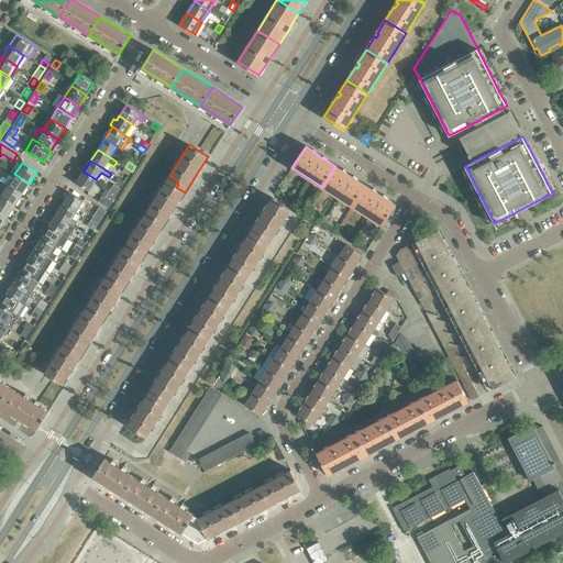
[(366,185),(353,177),(352,177),(348,175),(349,174),(335,166),(322,187),(352,206),(366,185)]
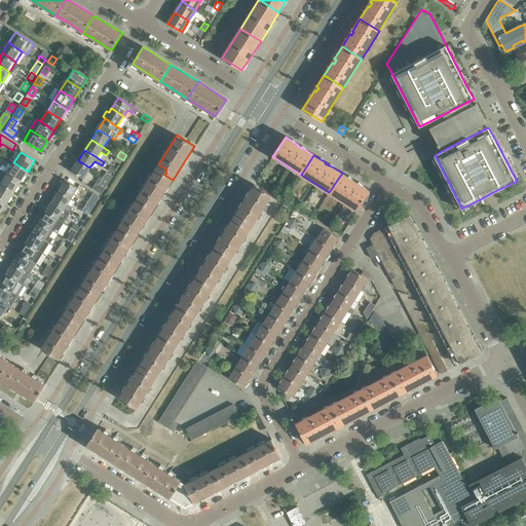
[(123,160),(117,156),(114,160),(120,164),(123,160)]
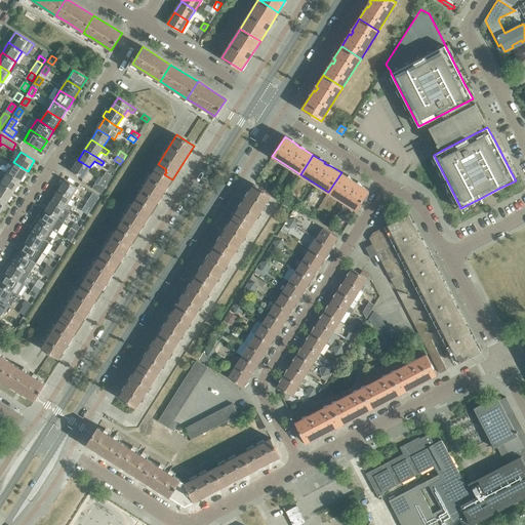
[(89,167),(78,160),(71,170),(83,178),(89,167)]
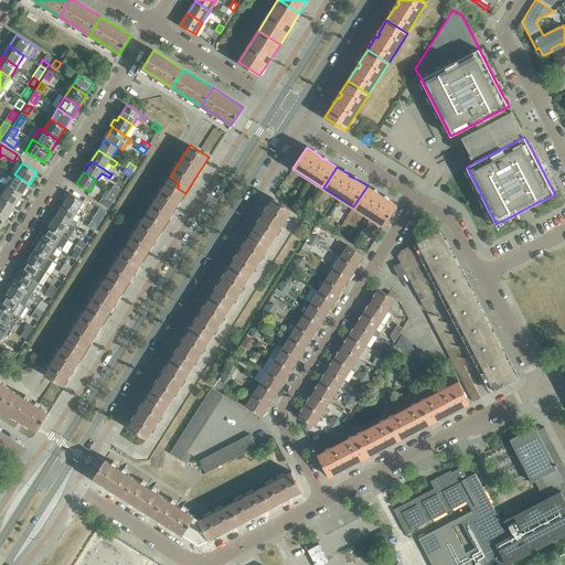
[(14,174),(8,185),(22,194),(30,184),(14,174)]
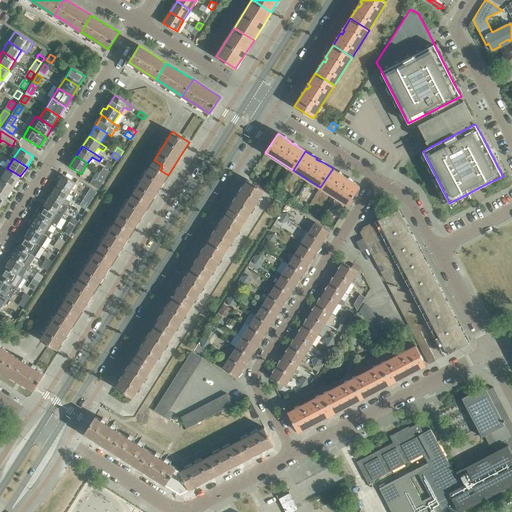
[(150,204),(168,175),(160,170),(162,168),(161,167),(162,165),(154,160),(133,193),(150,204)]
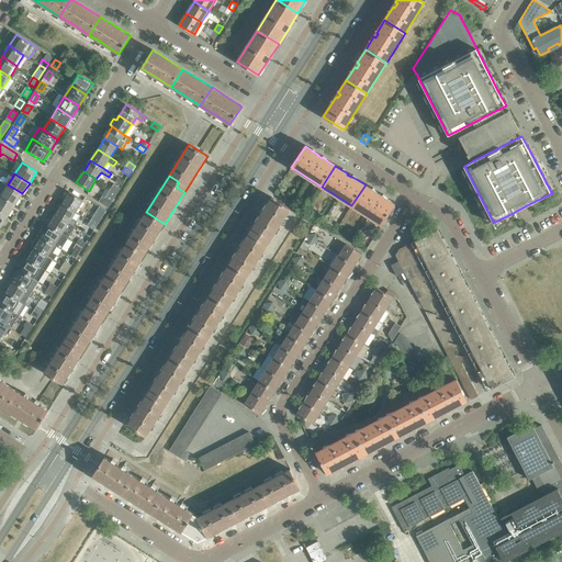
[(117,193),(121,189),(114,183),(111,189),(117,193)]
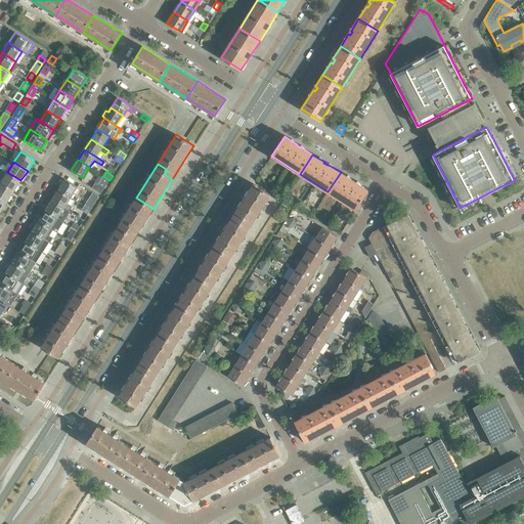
[(14,191),(20,180),(7,172),(1,182),(14,191)]
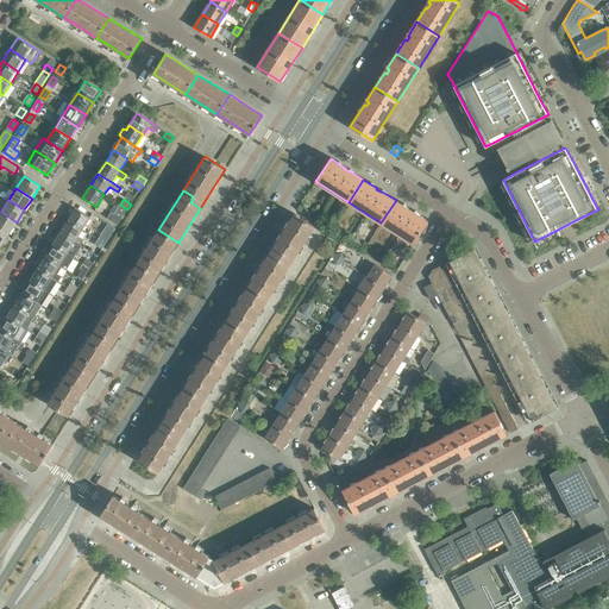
[(381,223),(395,232),(414,244),(428,221),(414,212),(413,213),(409,211),(409,209),(396,200),(381,223)]
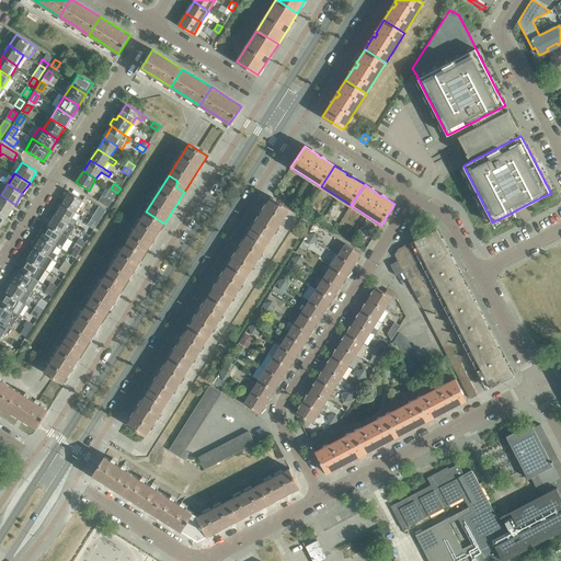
[(104,197),(102,196),(98,202),(107,208),(117,193),(111,189),(104,197)]
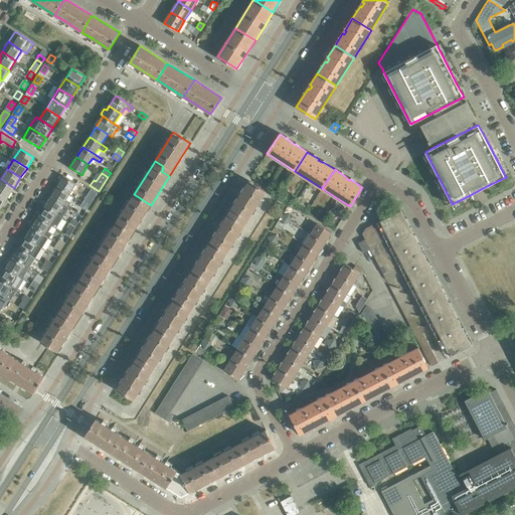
[(57,187),(69,194),(76,184),(64,176),(57,187)]
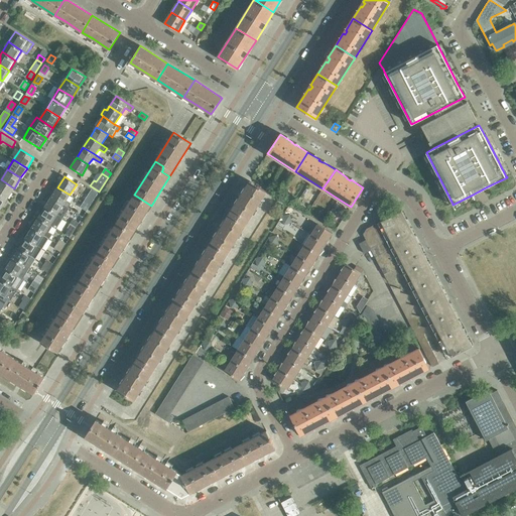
[(1,179),(0,180),(0,194),(7,199),(14,188),(1,179)]
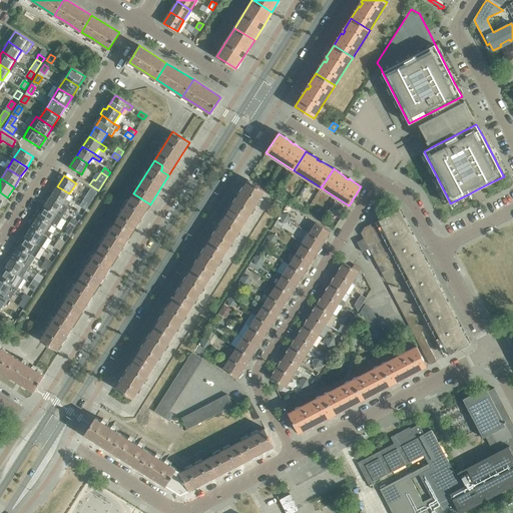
[(248,180),(227,213),(234,217),(236,215),(237,215),(238,213),(246,219),(266,190),(259,186),(255,184),(248,180)]
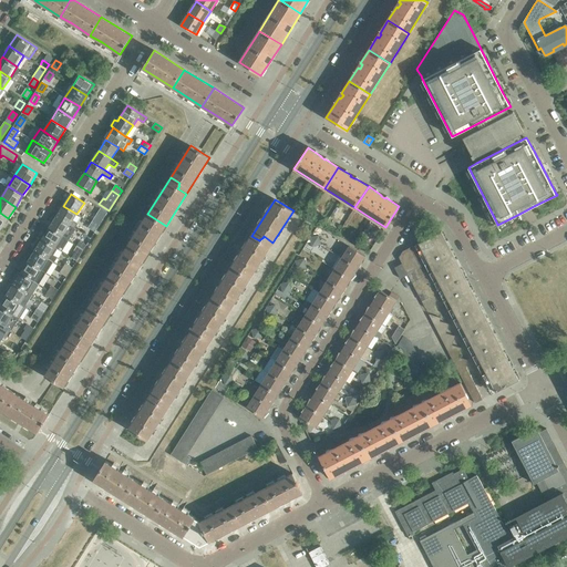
[(57,217),(70,225),(74,228),(78,224),(72,220),(76,214),(63,206),(57,217)]
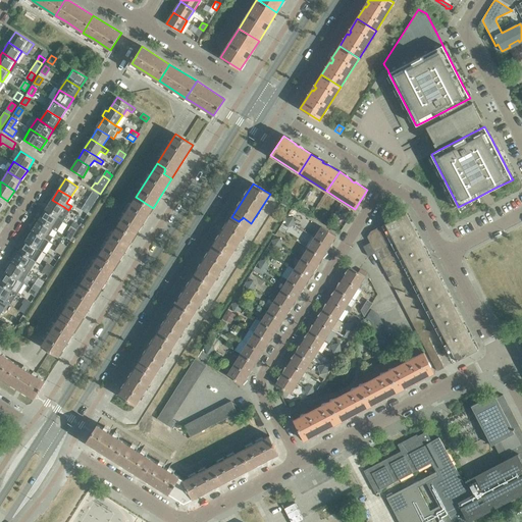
[(135,237),(153,208),(136,197),(117,225),(135,237)]
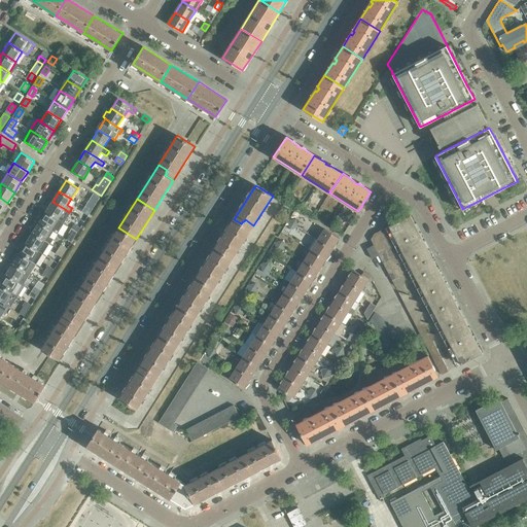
[(58,220),(65,209),(53,202),(45,212),(58,220)]
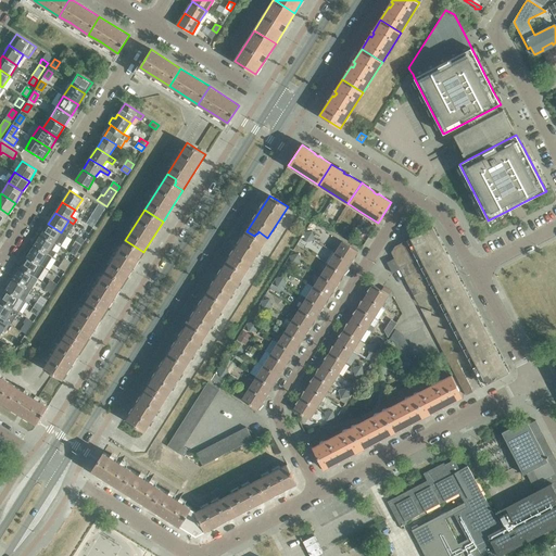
[(92,214),(89,218),(97,223),(99,218),(92,214)]
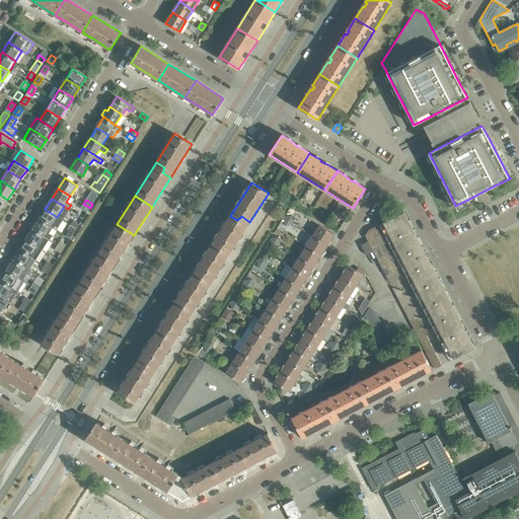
[(90,208),(83,204),(80,209),(87,213),(90,208)]
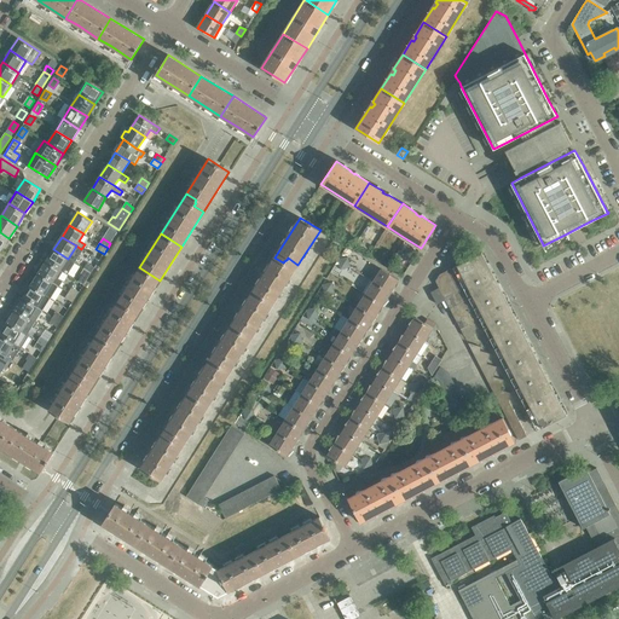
[(46,261),(61,270),(67,275),(75,262),(68,259),(53,249),(51,248),(47,254),(50,255),(46,261)]
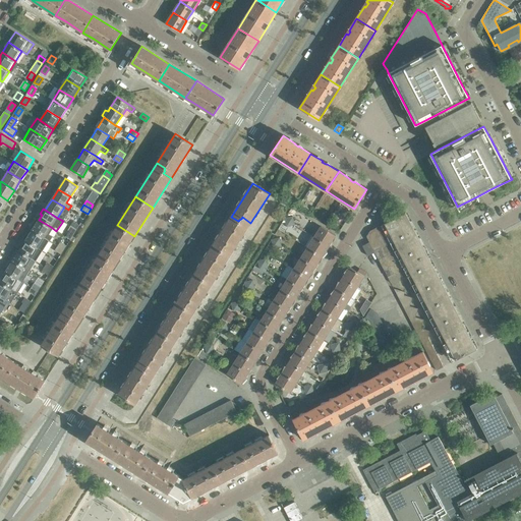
[(476,349),(405,213),(385,223),(390,232),(407,267),(454,356),(456,359),(476,349)]
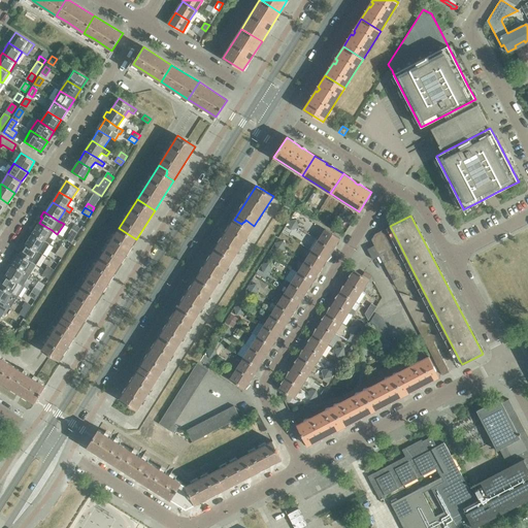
[(244,222),(243,222),(241,224),(234,220),(216,249),(232,259),(254,226),(245,220),(244,222)]
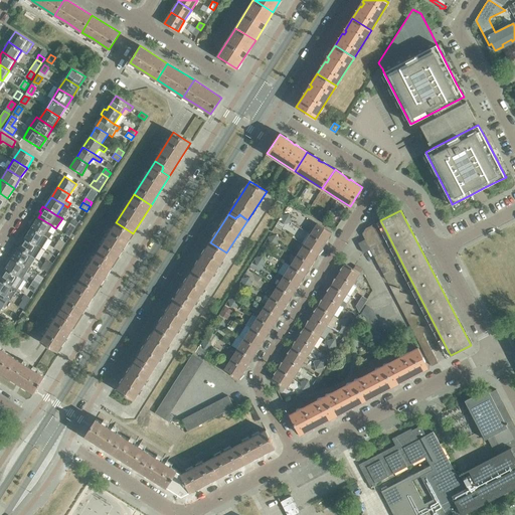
[(34,222),(31,227),(49,238),(52,233),(46,230),(50,224),(38,217),(37,217),(35,216),(32,221),(34,222)]
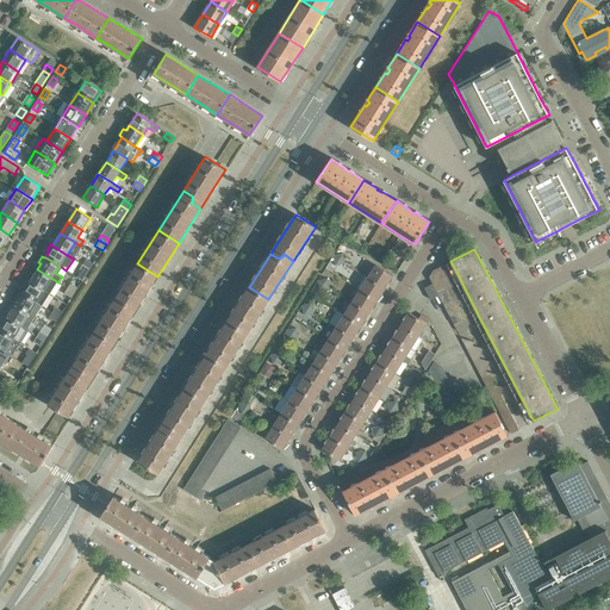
[(82,265),(89,269),(93,265),(86,259),(82,265)]
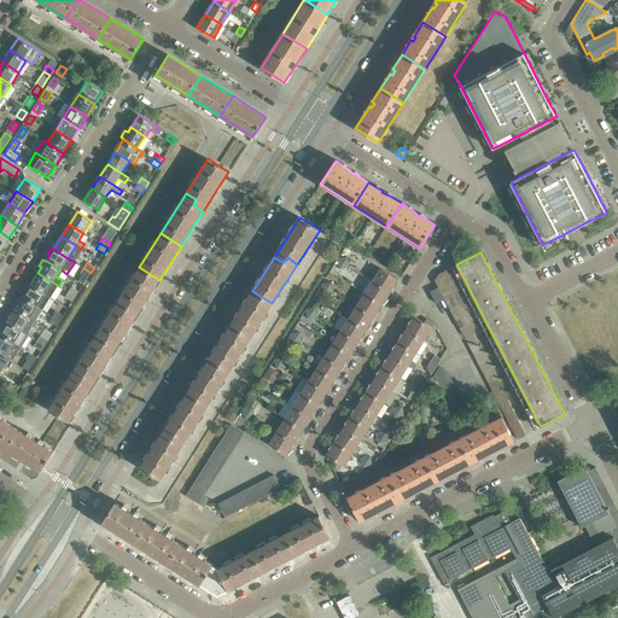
[(483,316),(462,275),(456,264),(453,267),(458,277),(455,278),(450,268),(438,274),(435,281),(438,287),(444,301),(464,336),(472,338),(476,328),(478,328),(482,327),(477,320),(483,316)]
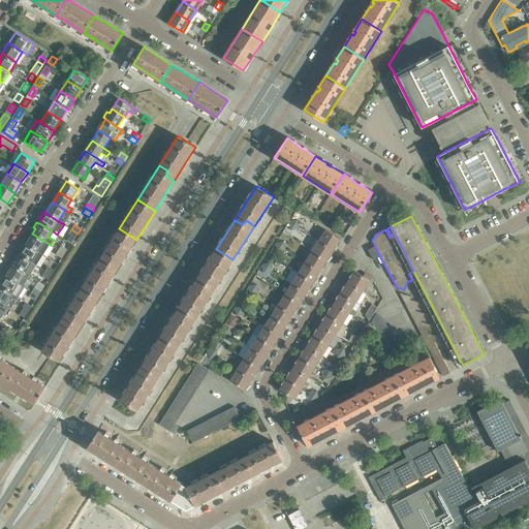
[(117,270),(136,240),(119,228),(100,258),(117,270)]
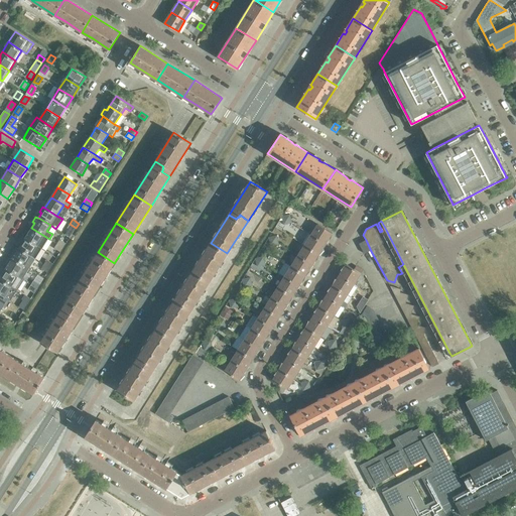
[(76,228),(70,224),(67,228),(74,232),(76,228)]
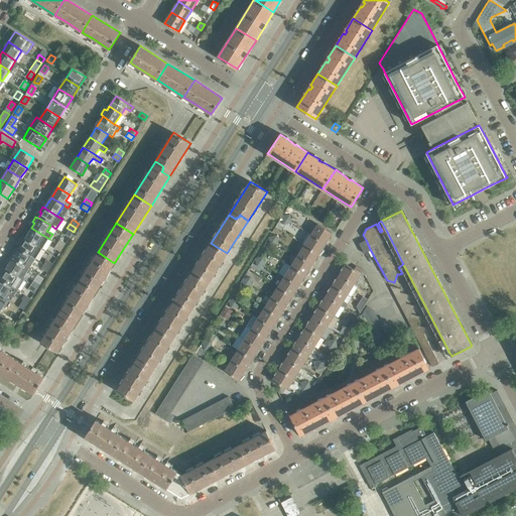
[(317,224),(311,235),(326,244),(329,239),(330,240),(332,233),(317,224)]
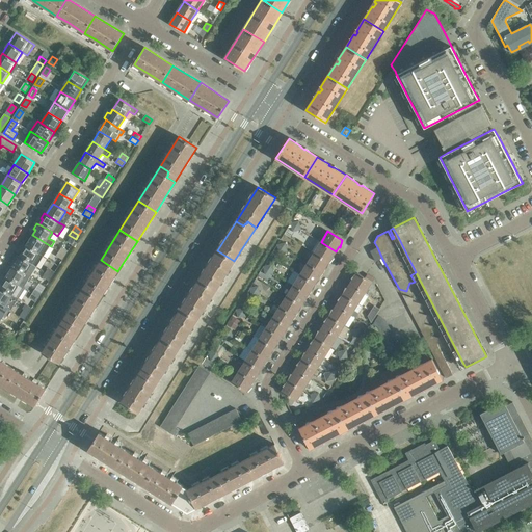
[(27,239),(29,241),(26,245),(44,257),(51,246),(32,235),(32,236),(30,234),(27,239)]
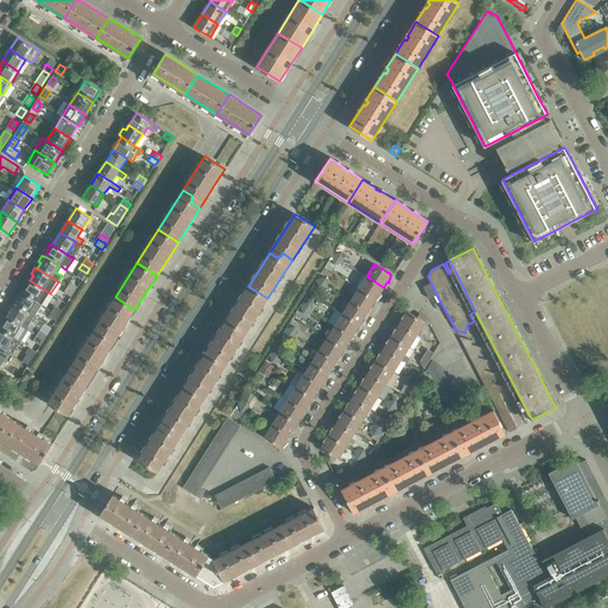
[(380,293),(384,287),(367,277),(359,289),(375,299),(381,293),(380,293)]
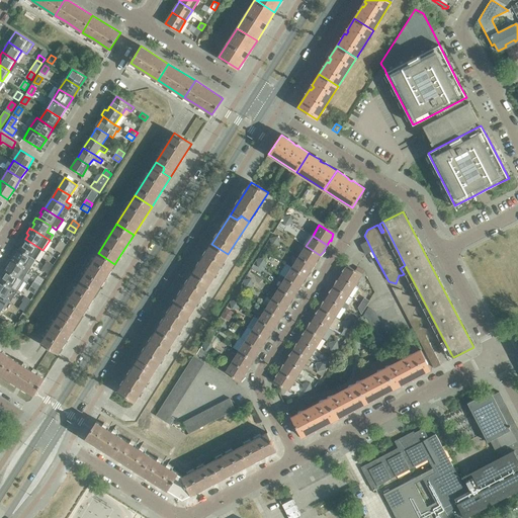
[(25,239),(18,250),(30,257),(31,256),(36,260),(42,250),(25,239)]
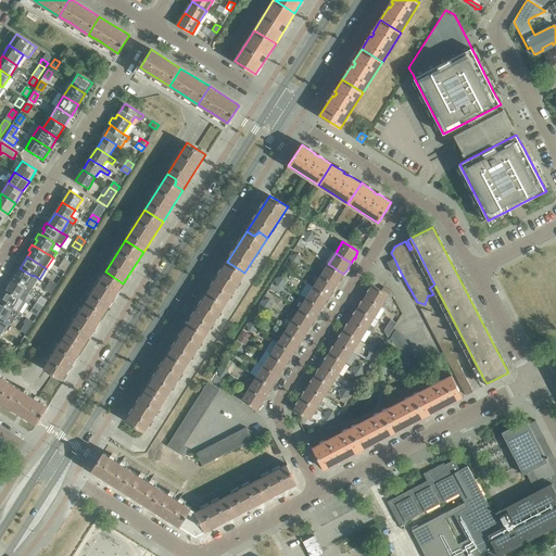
[(61,263),(67,267),(71,263),(64,258),(61,263)]
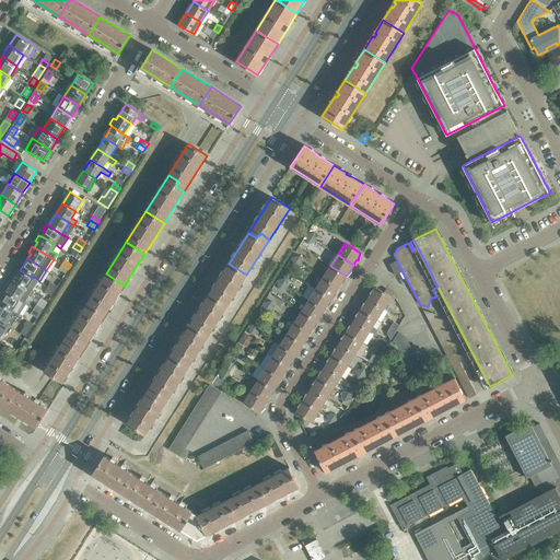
[(395,276),(403,272),(397,260),(389,265),(395,276)]
